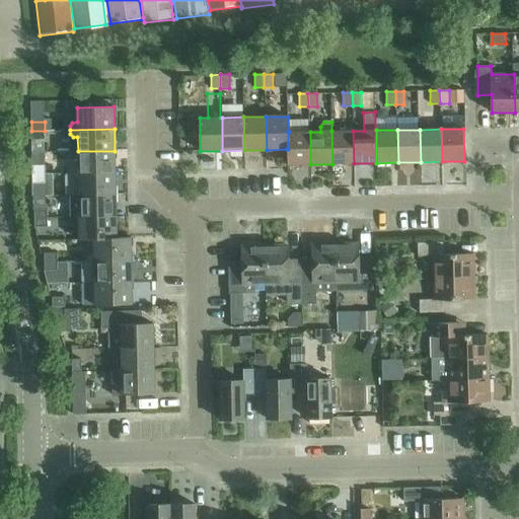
[(31,131),(31,140),(45,140),(45,131),(31,131)]
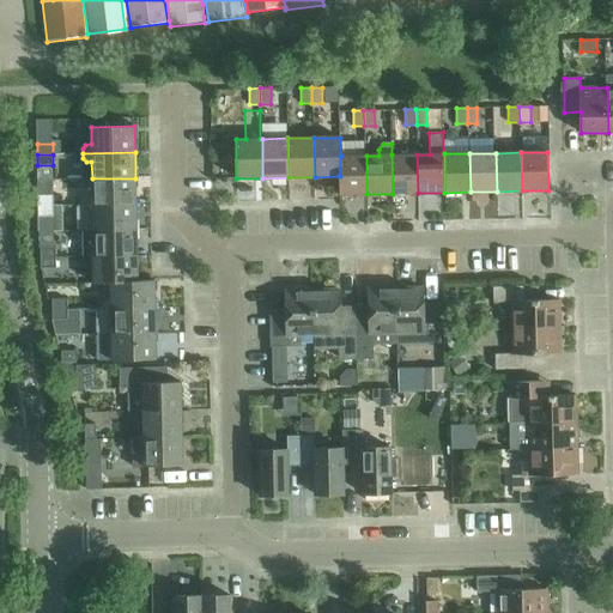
[(417,155),(392,155),(393,194),(418,193),(417,155)]
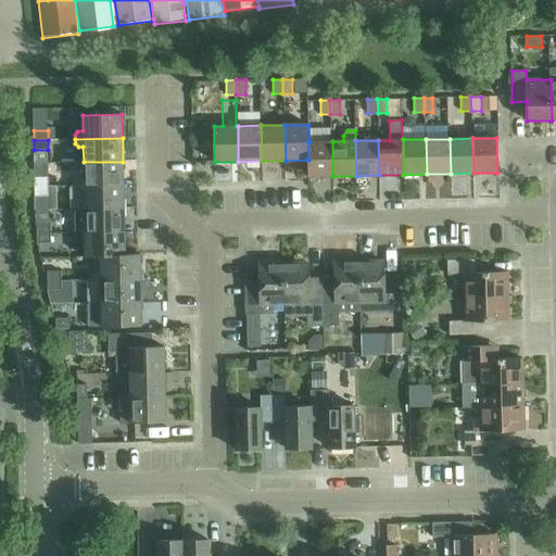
[(332,141),(310,141),(308,141),(308,160),(307,160),(308,177),(332,176),(332,141)]
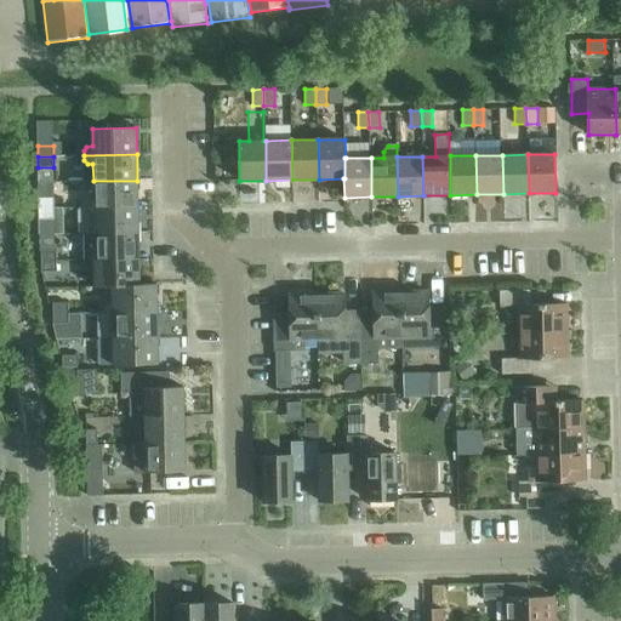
[(84,204),(84,209),(138,208),(137,181),(93,181),(93,199),(87,199),(84,204)]
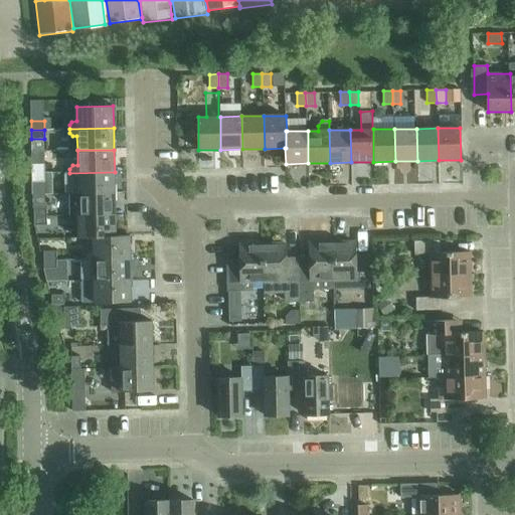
[(31,165),(32,173),(45,173),(44,165),(31,165)]
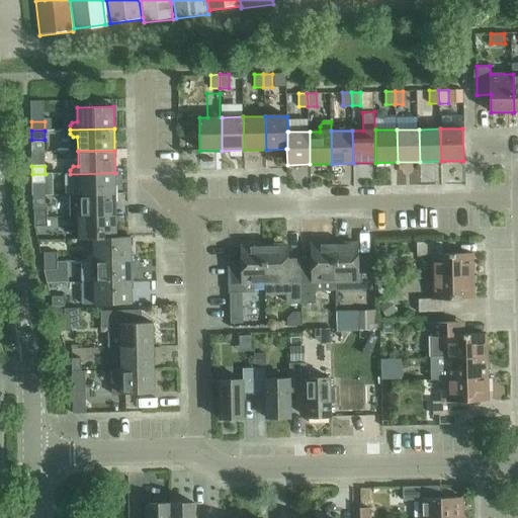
[(66,174),(66,195),(71,195),(115,194),(115,173),(70,174),(66,174)]
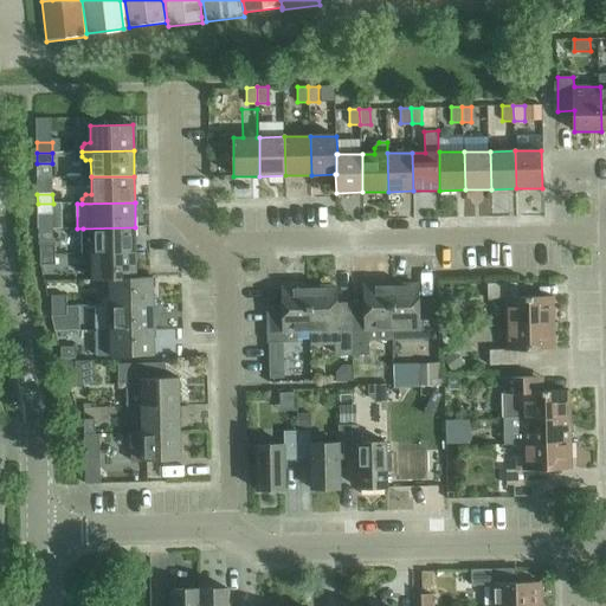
[(38,204),(38,214),(53,214),(53,204),(38,204)]
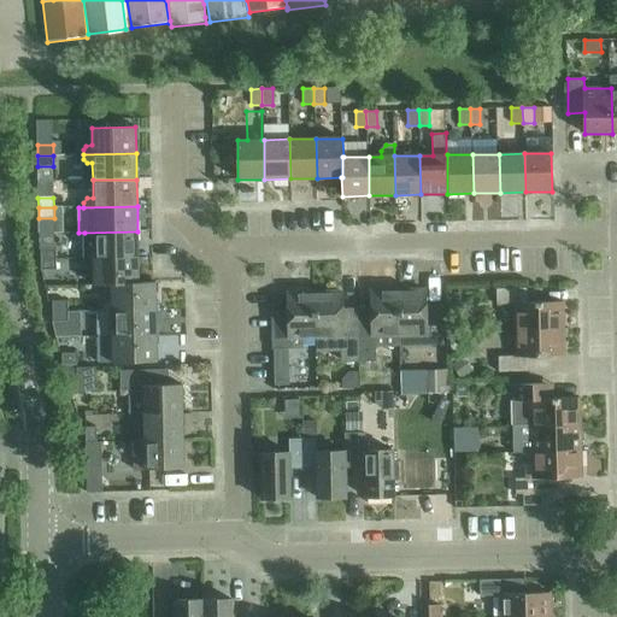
[(137,231),(84,233),(84,259),(139,258),(137,231)]
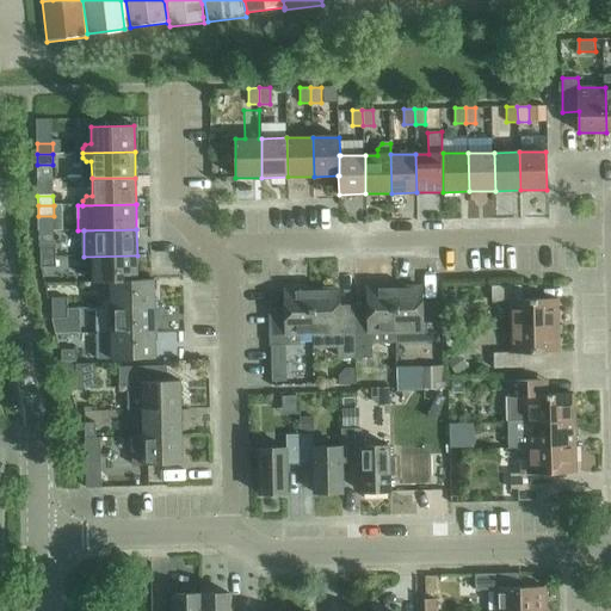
[(41,247),(41,257),(56,257),(55,247),(41,247)]
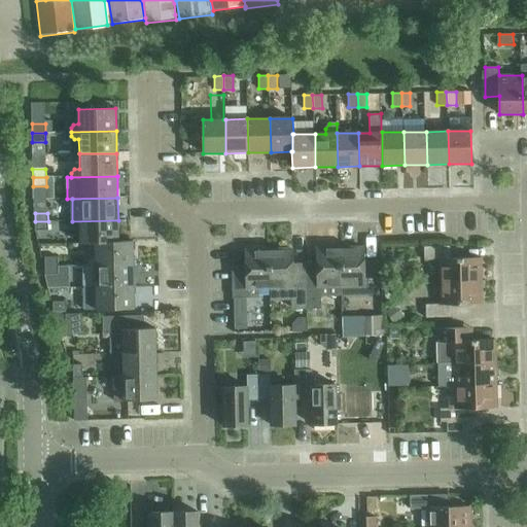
[(118,220),(72,221),(72,225),(75,229),(80,229),(81,244),(95,243),(118,243),(118,242),(118,220)]
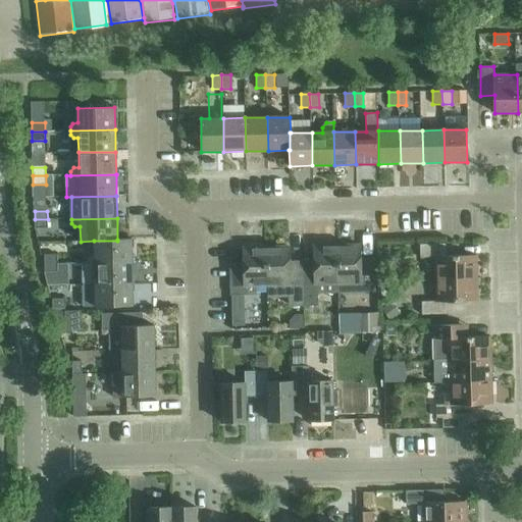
[(35,228),(48,228),(48,219),(35,219),(35,228)]
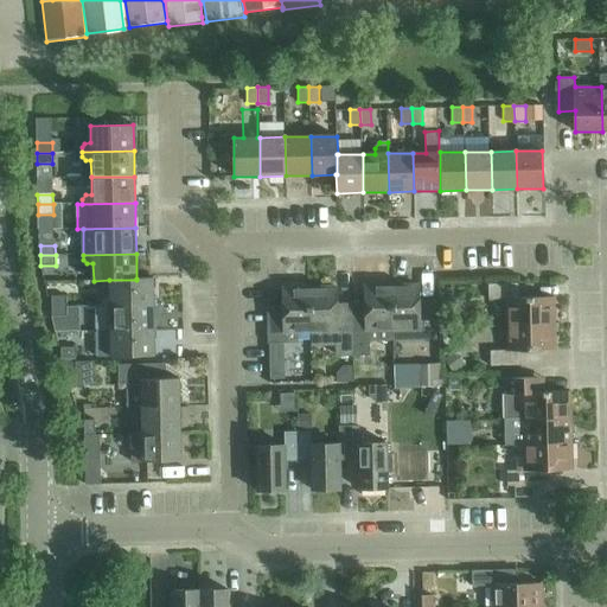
[(154,305),(153,280),(153,279),(136,279),(136,280),(109,280),(110,298),(104,298),(101,301),(101,306),(154,305)]
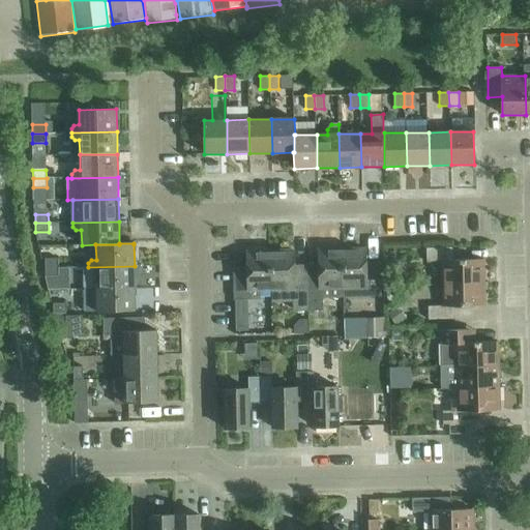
[(441,262),(442,284),(484,283),(483,260),(451,261),(451,248),(425,248),(425,263),(441,262)]
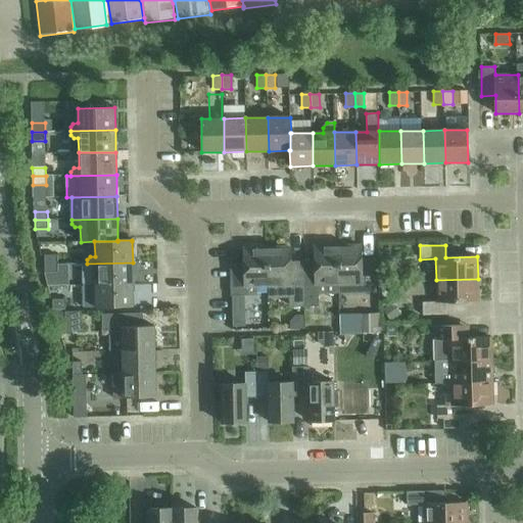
[(361,246),(338,247),(339,292),(351,292),(375,291),(375,268),(374,259),(362,259),(361,246)]
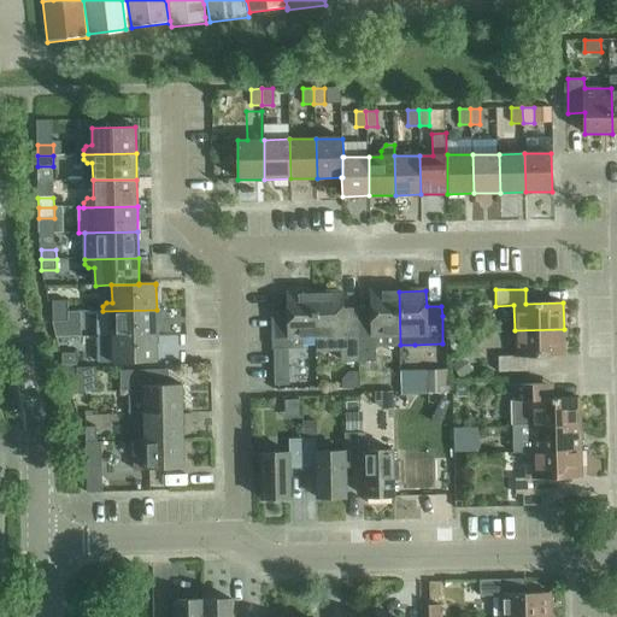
[(375,360),(375,345),(400,345),(399,292),(371,292),(371,317),(358,317),(359,360),(375,360)]
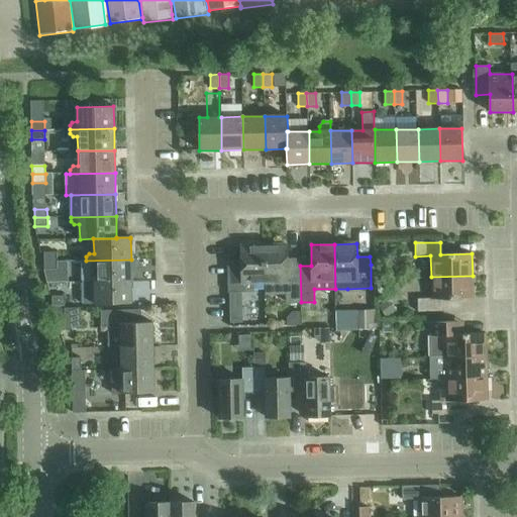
[(242,291),(253,291),(253,282),(265,282),(264,245),(241,246),(241,268),(229,268),(229,292),(242,291)]
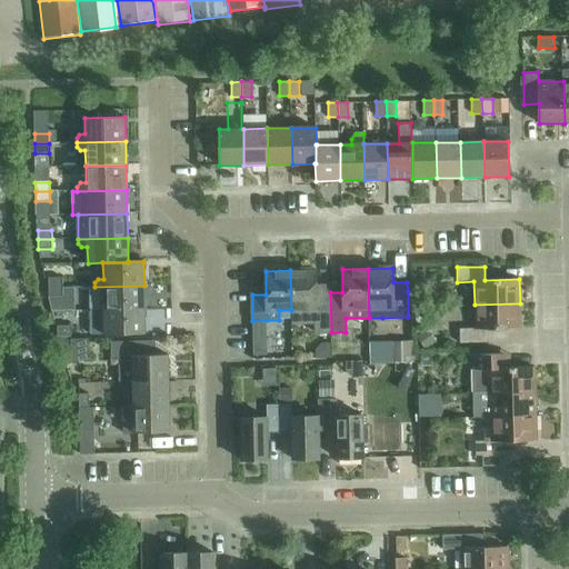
[(315,333),(331,332),(330,292),(316,292),(316,270),(290,270),(291,310),(291,325),(300,325),(300,320),(315,320),(315,333)]
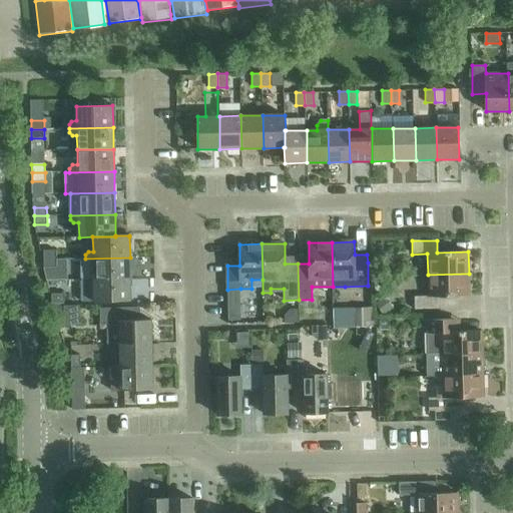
[(43,250),(44,261),(56,260),(56,250),(43,250)]
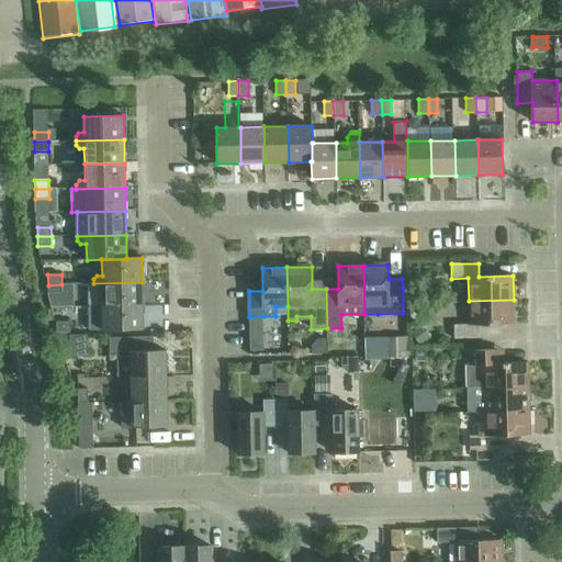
[(89,306),(143,305),(143,282),(93,283),(89,283),(89,291),(89,306)]
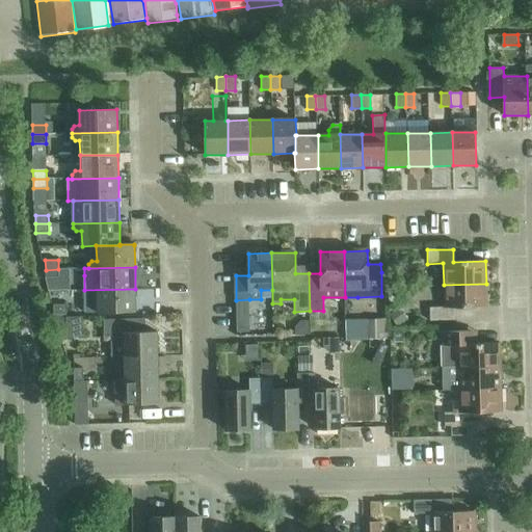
[(45,277),(49,292),(59,291),(58,277),(58,269),(46,270),(46,277),(45,277)]
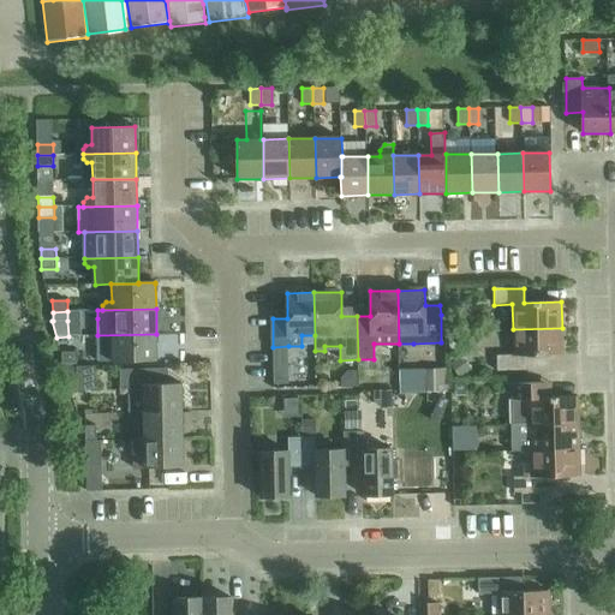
[(526,357),(562,356),(562,328),(513,329),(513,354),(496,354),(496,371),(526,371),(526,357)]
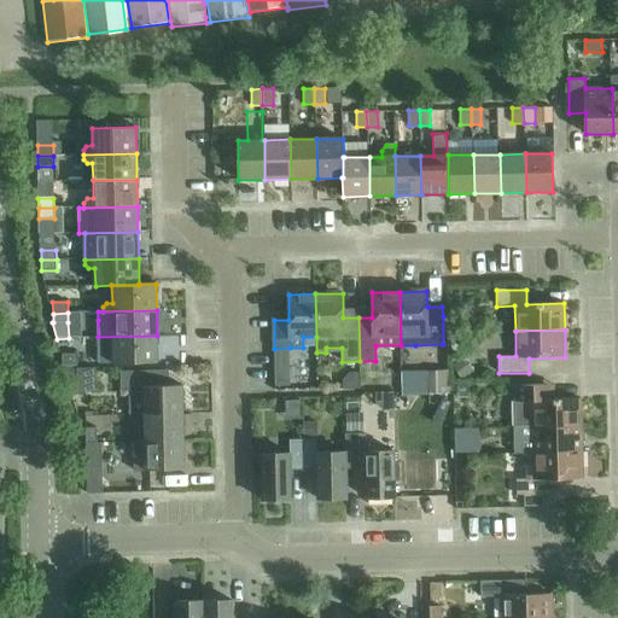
[(157,336),(98,337),(99,365),(158,362),(157,336)]
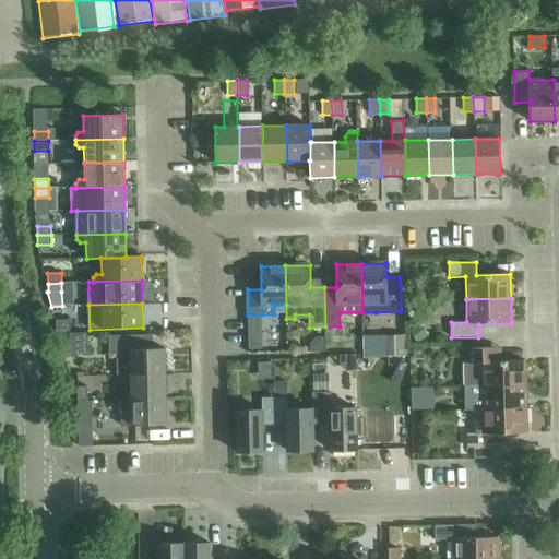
[(262,314),(248,316),(248,330),(262,329),(262,314)]
